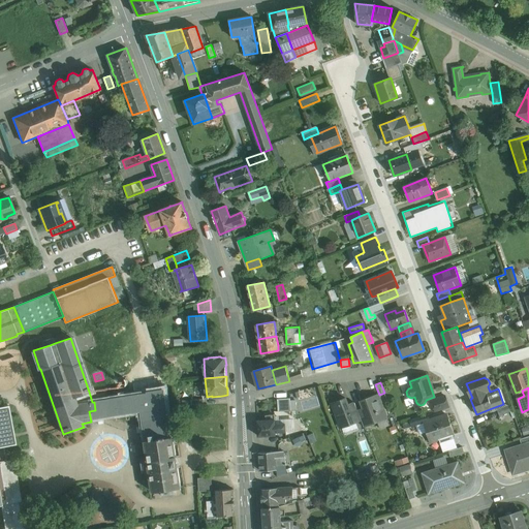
[(163,391),(147,393),(147,394),(148,402),(154,439),(145,441),(148,461),(142,462),(144,473),(149,472),(152,492),(181,488),(178,468),(177,457),(176,457),(173,437),(169,437),(163,392),(163,391)]
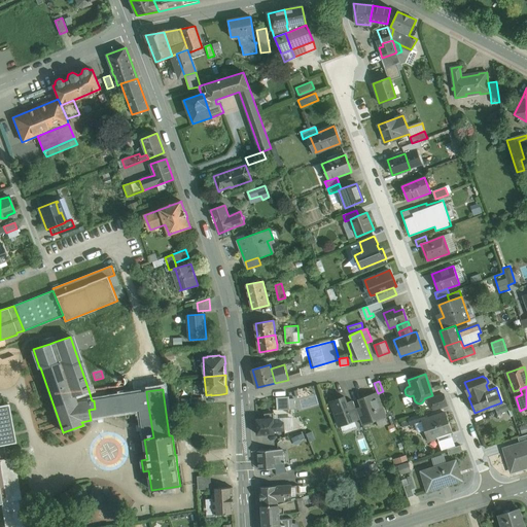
[(146,392),(94,400),(95,409),(147,400),(146,392)]
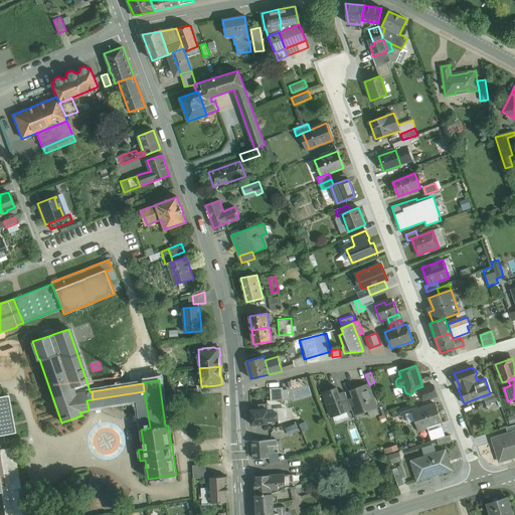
[(368,383),(351,390),(356,403),(359,413),(376,407),(368,383)]
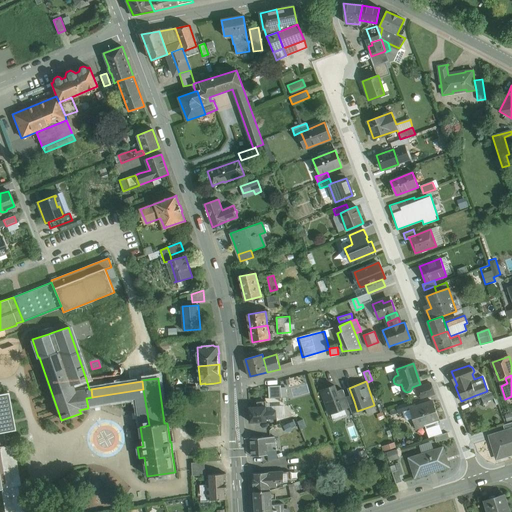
[(431,383),(417,387),(421,398),(434,394),(431,383)]
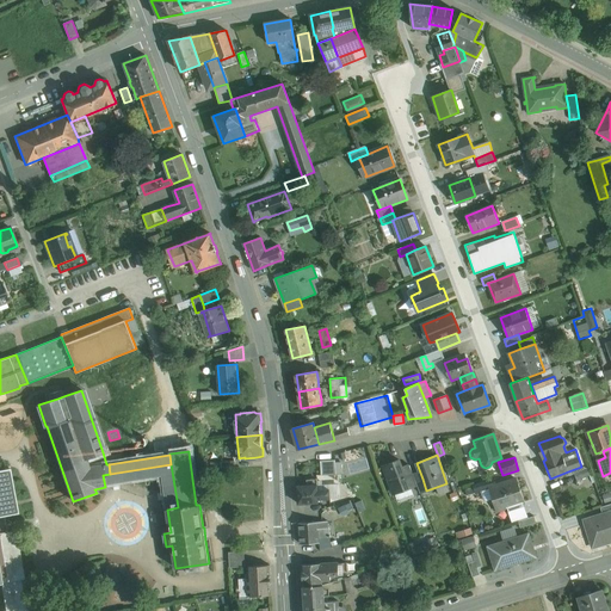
[(400,460),(383,466),(394,494),(409,488),(402,468),(400,460)]
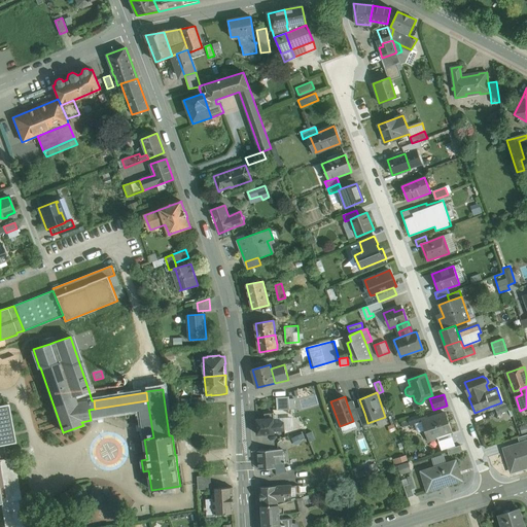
[(289,397),(276,398),(277,410),(290,409),(289,397)]
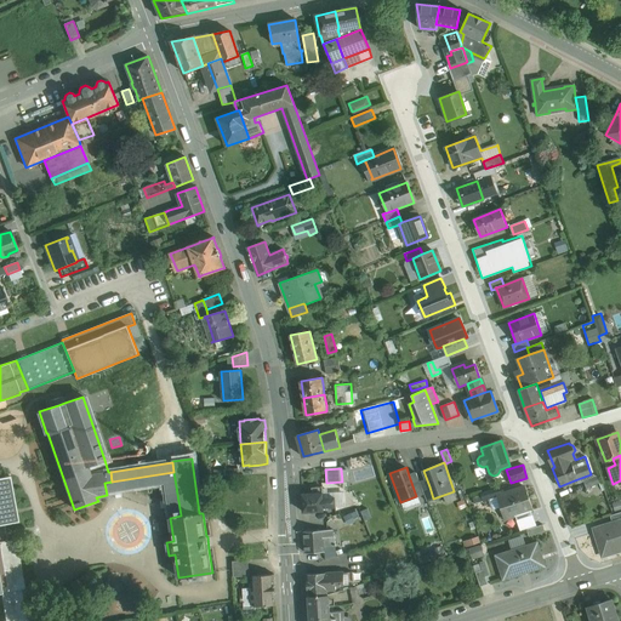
[(416,473),(409,476),(416,496),(423,493),(422,489),(416,473)]
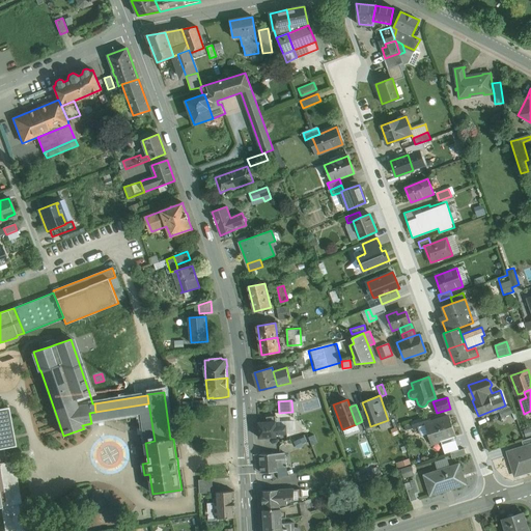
[(0,463),(6,462),(3,448),(16,445),(8,407),(0,408),(0,463)]
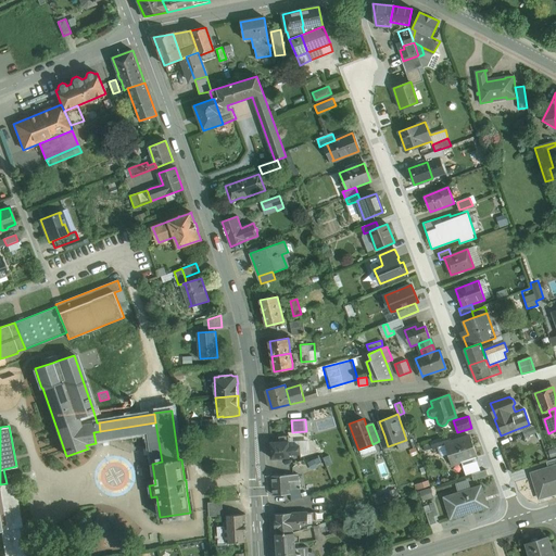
[(536,426),(522,431),(525,438),(536,433),(539,432),(536,426)]
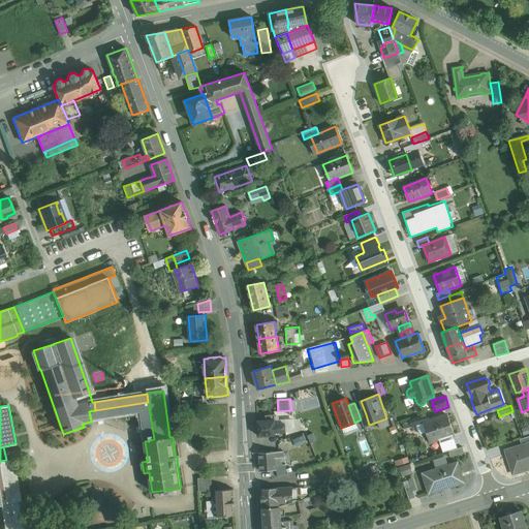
[(366,414),(360,416),(361,419),(364,427),(369,425),(366,414)]
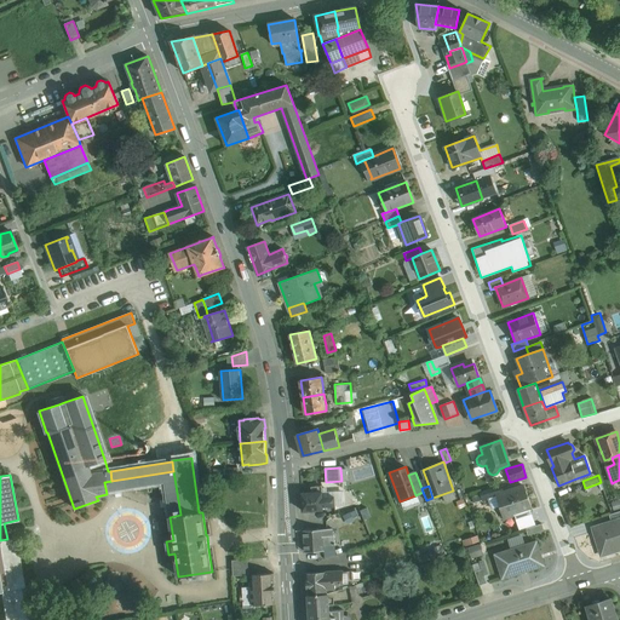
[(501,486),(481,493),(483,500),(497,495),(497,494),(503,493),(501,486)]
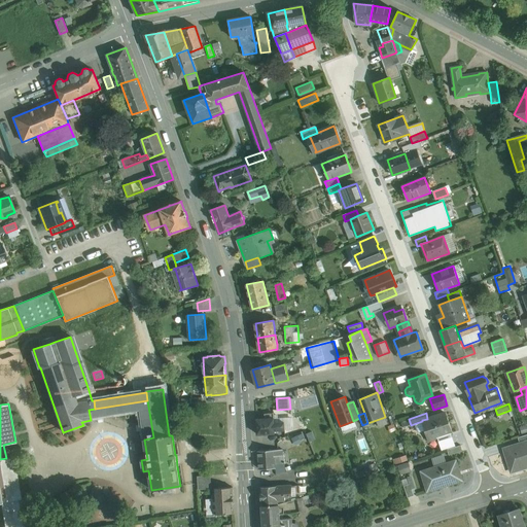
[(427,419),(422,420),(422,421),(429,441),(452,433),(445,413),(427,419)]
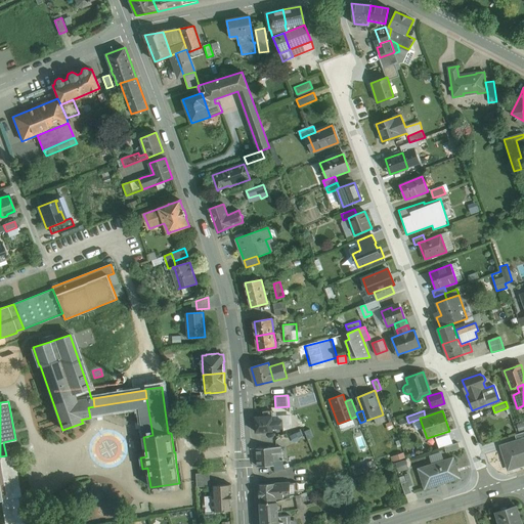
[(264,417),(255,417),(256,432),(273,431),(272,416),(264,417)]
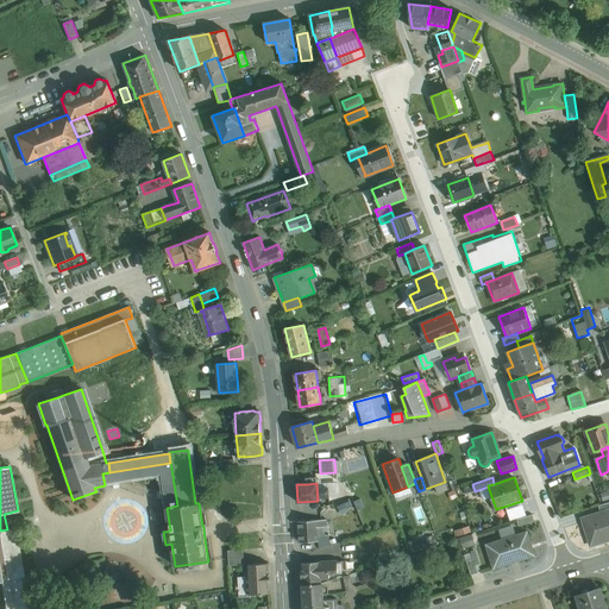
[(608,502),(598,506),(601,513),(608,509),(608,502)]
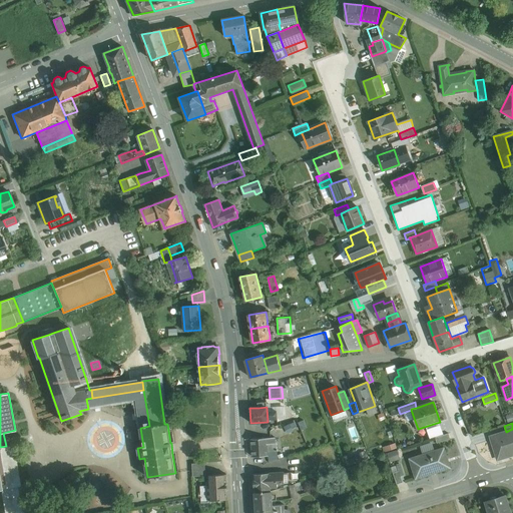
[(512,429),(506,432),(507,435),(491,440),(497,460),(512,455),(512,429)]
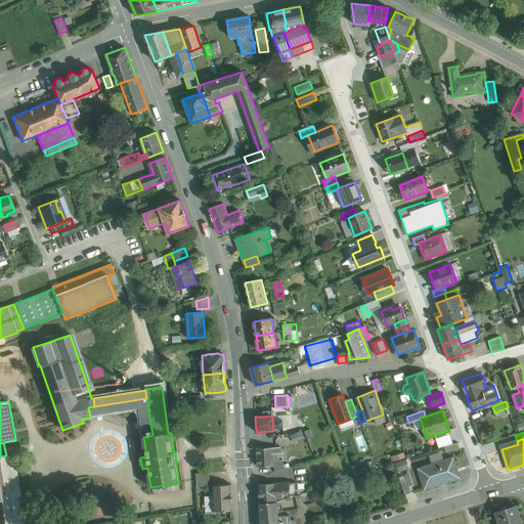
[(459,442),(444,447),(446,452),(460,448),(459,442)]
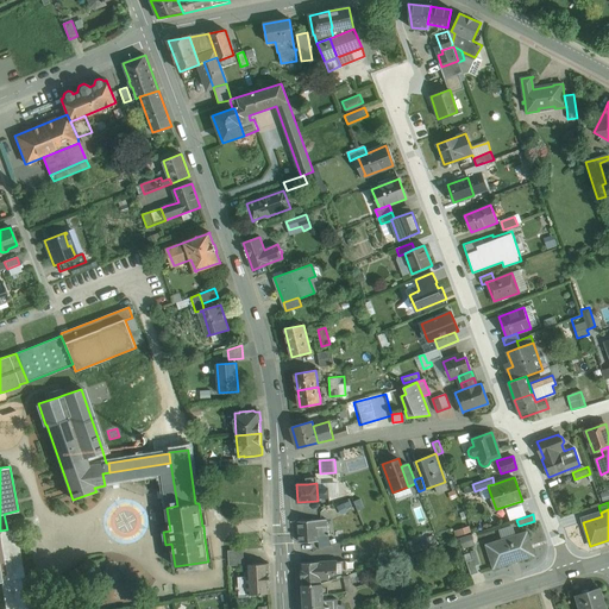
[(316,520),(299,521),(300,542),(318,541),(318,537),(318,532),(318,527),(316,520)]
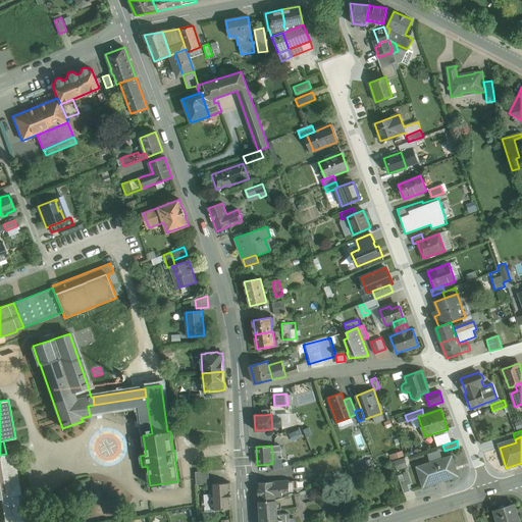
[(402,450),(390,454),(393,459),(404,455),(402,450)]
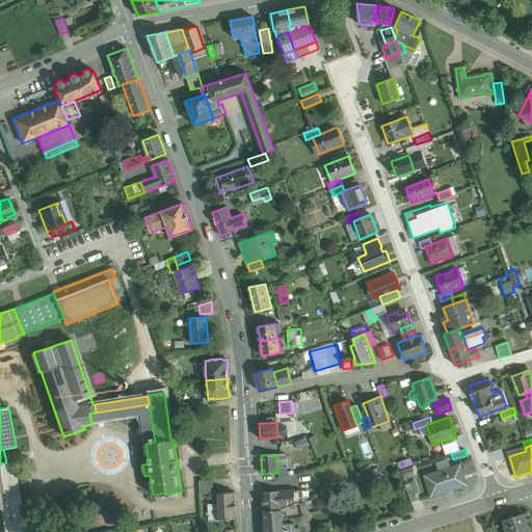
[(0,531),(26,531),(25,525),(23,526),(19,505),(21,504),(14,461),(6,462),(0,463),(0,531)]
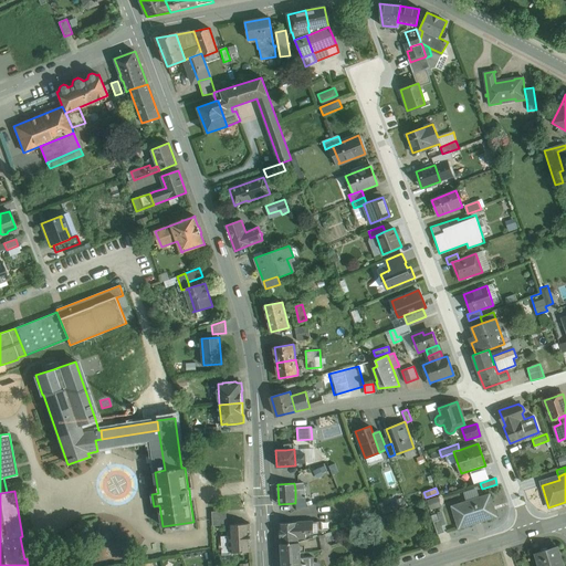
[(438,494),(427,499),(430,509),(441,505),(438,494)]
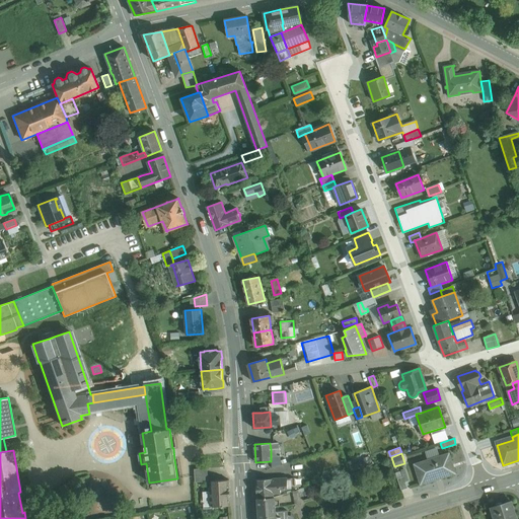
[(450,456),(430,462),(429,459),(415,464),(420,482),(435,476),(434,474),(440,473),(441,477),(455,473),(450,456)]
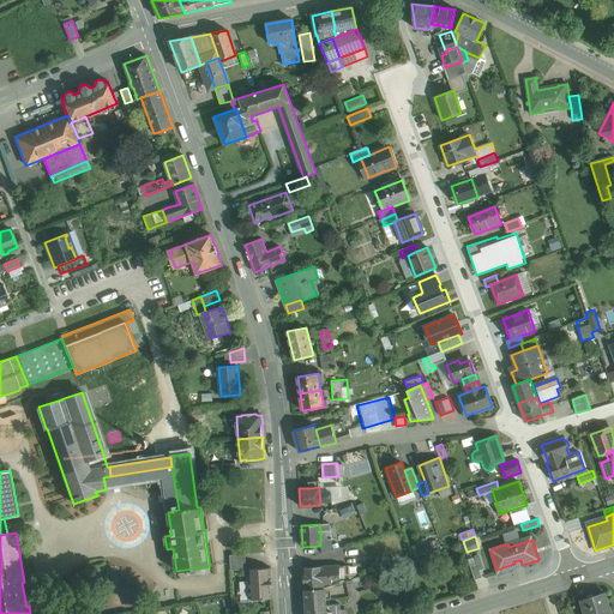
[(245,554),(229,555),(230,571),(246,570),(245,554)]
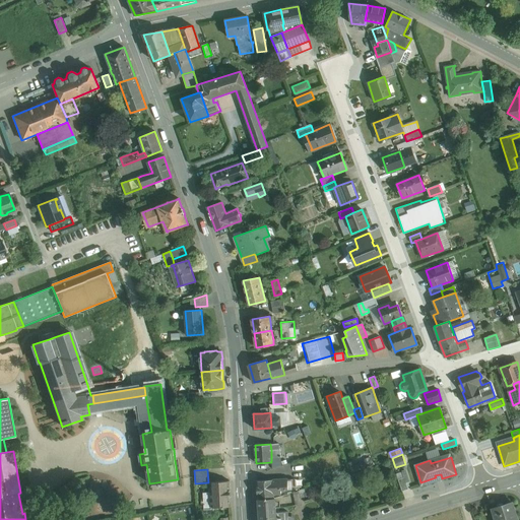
[(401,490),(410,486),(405,469),(396,472),(401,490)]
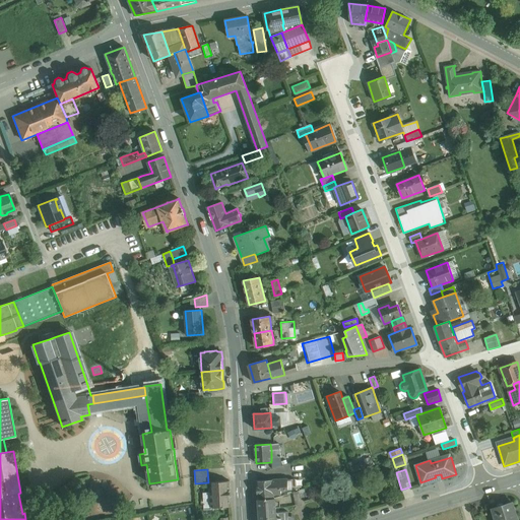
[(287,478),(273,479),(273,490),(288,489),(287,478)]
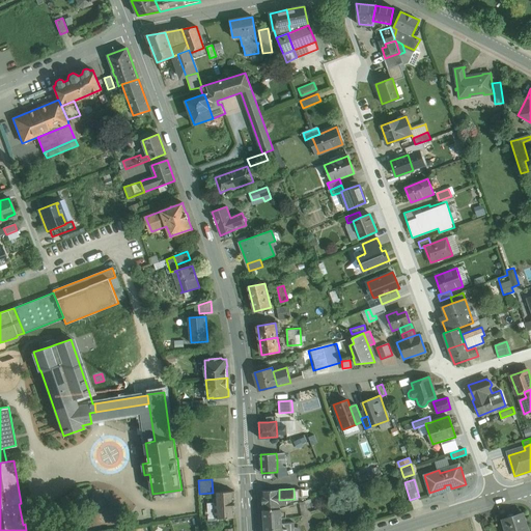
[(279,490),(262,491),(263,510),(280,508),(279,500),(279,490)]
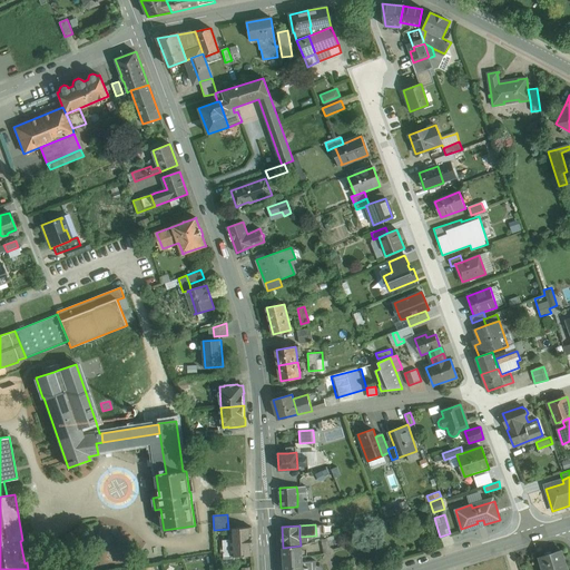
[(252,527),(231,528),(232,539),(223,539),(224,557),(244,556),(244,557),(245,557),(245,556),(253,554),(253,553),(253,546),(253,544),(253,543),(252,539),(253,539),(252,538),(252,529),(252,527)]
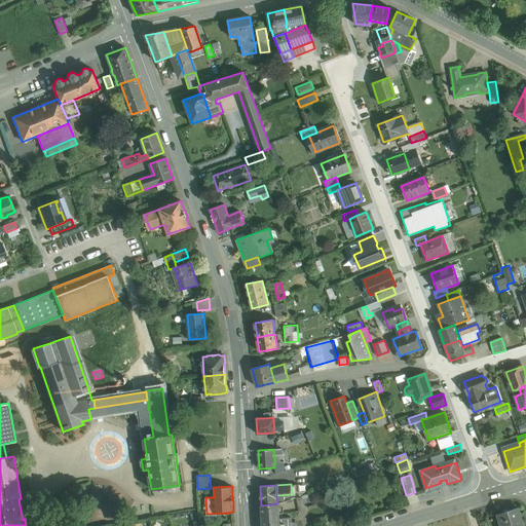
[(277,503),(261,505),(261,515),(277,514),(277,503)]
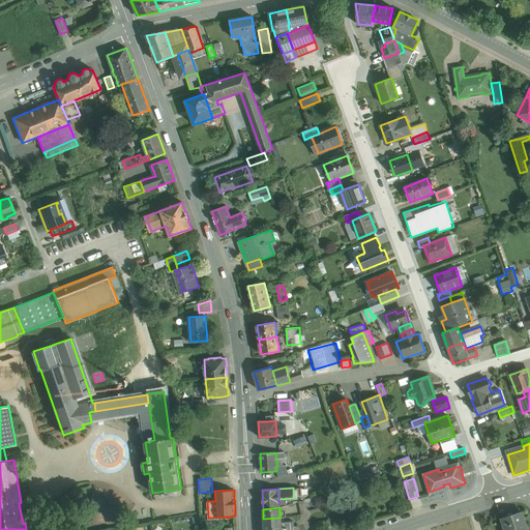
[(527,529),(522,511),(511,514),(502,518),(505,529),(527,529)]
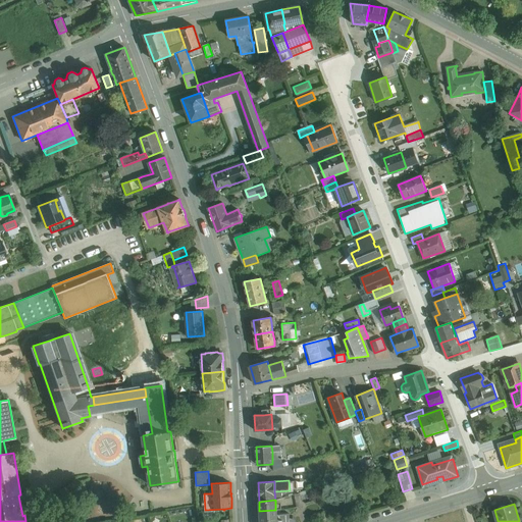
[(275,510),(259,511),(260,521),(288,521),(288,514),(280,515),(280,510),(275,510)]
